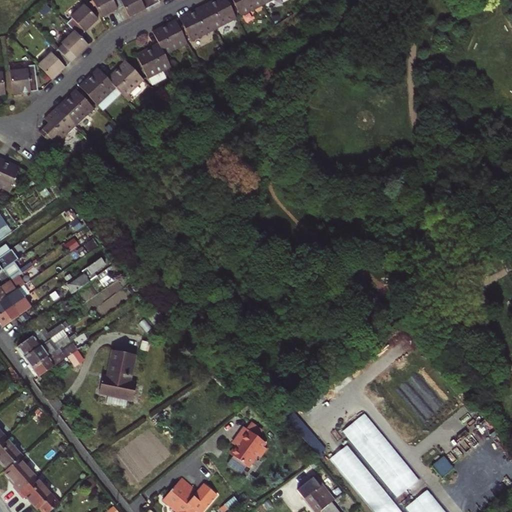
[(91,0),(101,18),(123,7),(119,0),(91,0)]
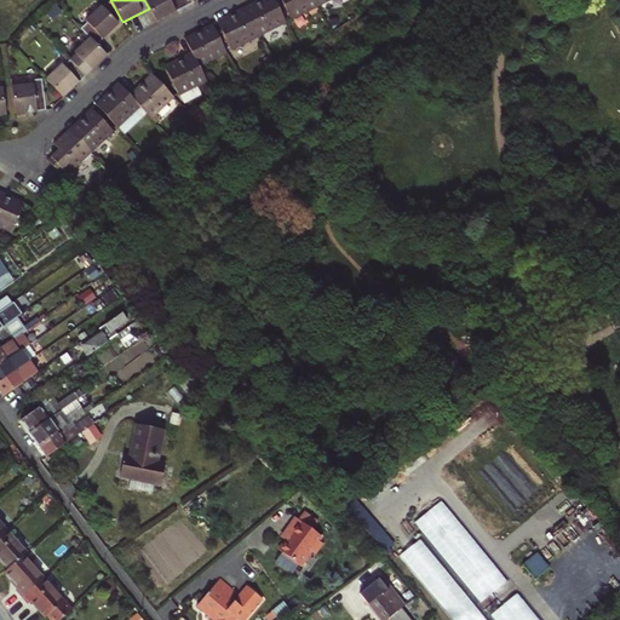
[(144,0),(149,9),(156,22),(183,7),(179,0),(144,0)]
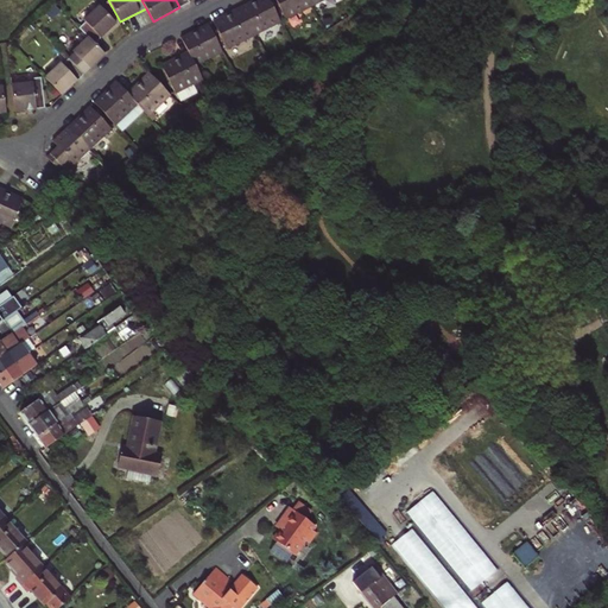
[(268,0),(254,0),(239,8),(253,37),(280,23),(268,0)]
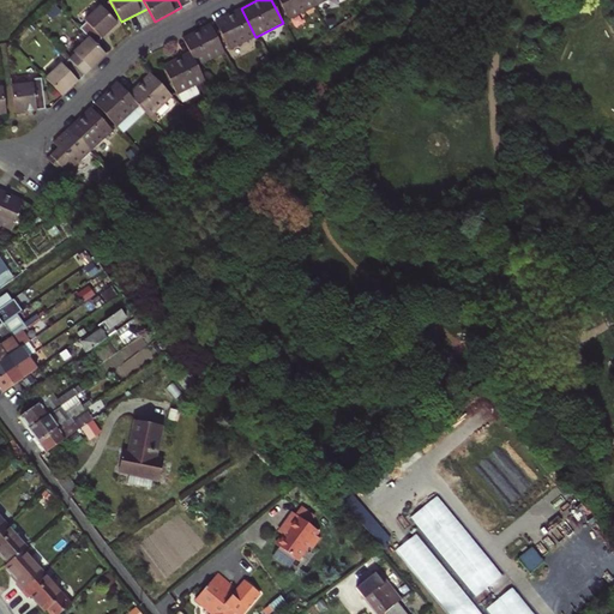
[(311,0),(277,0),(288,20),(315,6),(311,0)]
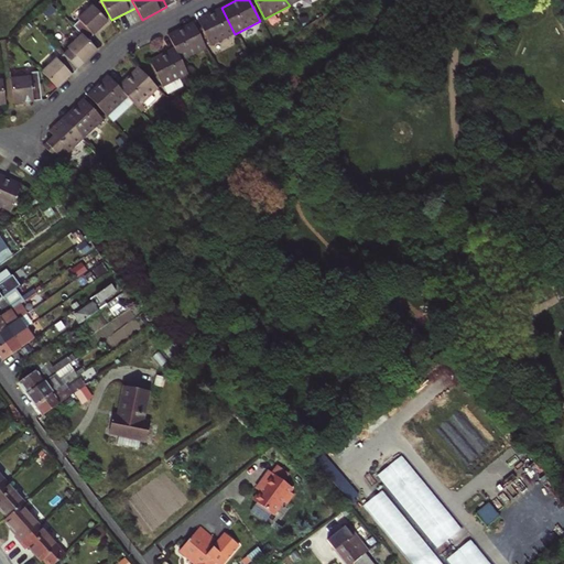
[(79,20),(73,26),(80,34),(87,41),(108,21),(91,4),(77,19),(79,20)]
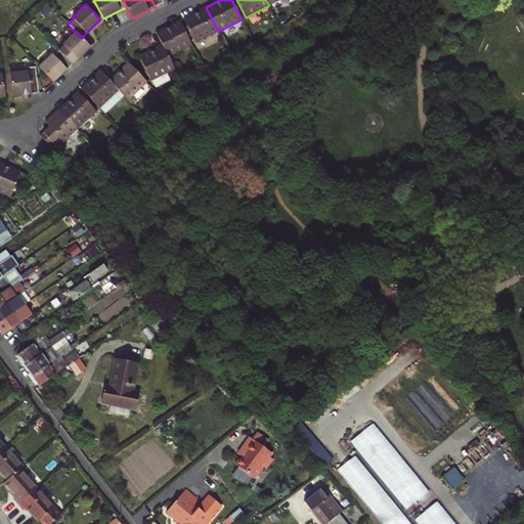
[(51,9),(48,5),(43,10),(46,14),(51,9)]
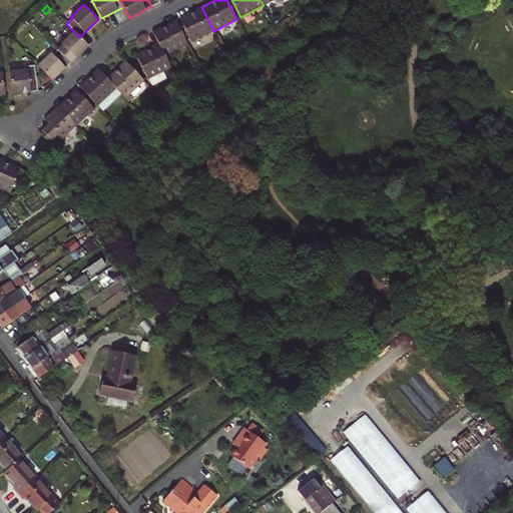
[(213,31),(201,7),(179,18),(191,42),(213,31)]
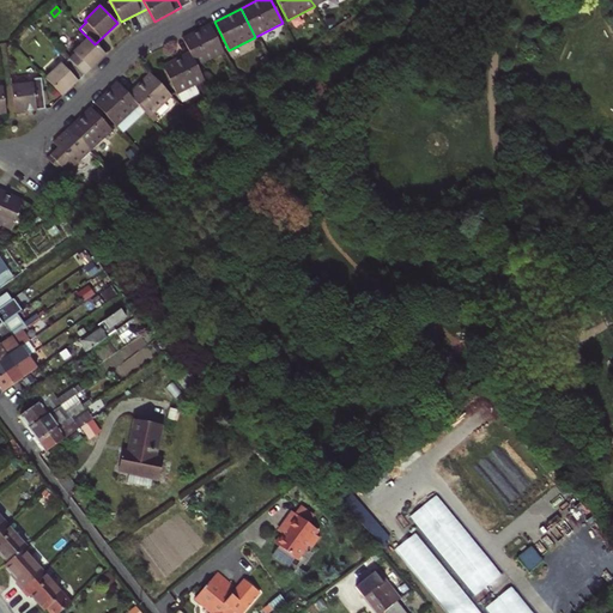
[(224,53),(210,24),(182,37),(189,53),(196,67),(224,53)]
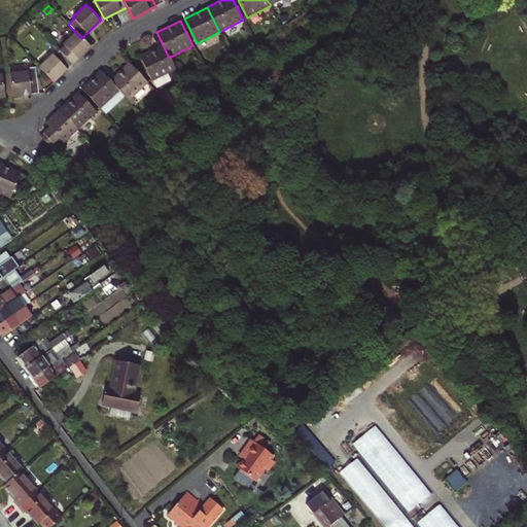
[(81,38),(75,32),(63,44),(64,45),(59,50),(72,65),(91,47),(81,38)]
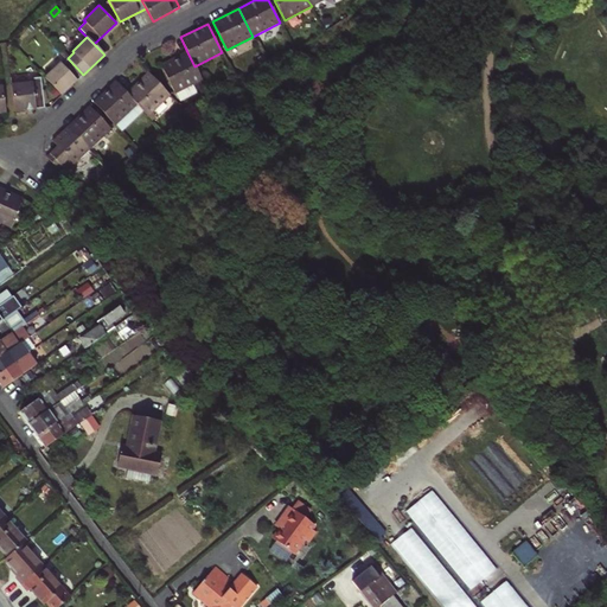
[(202,81),(195,66),(187,52),(160,65),(174,94),(192,85),(202,81)]
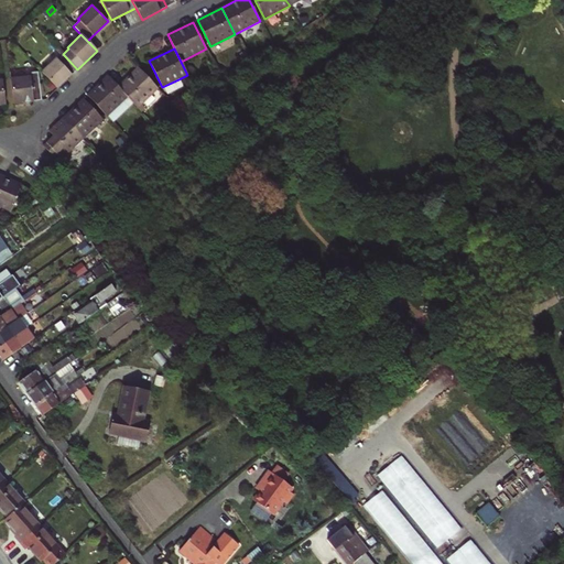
[(77,69),(63,54),(57,60),(55,57),(41,72),(57,88),(77,69)]
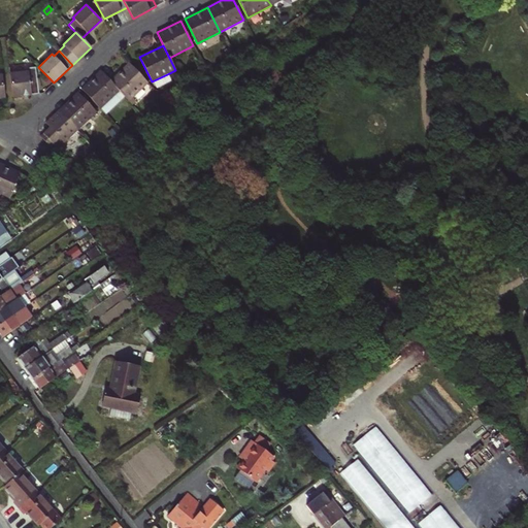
[(128,101),(147,84),(128,63),(109,81),(119,91),(124,97),(128,101)]
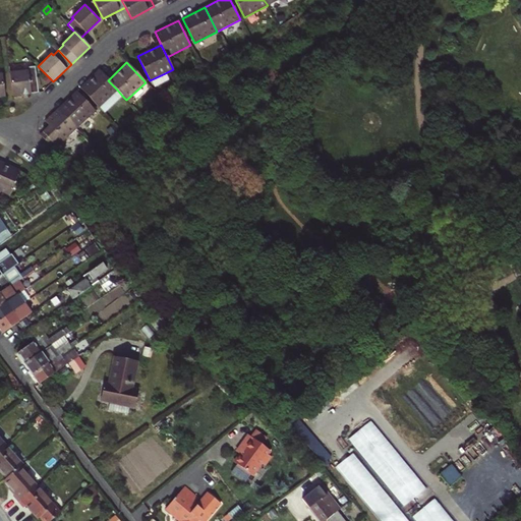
[(26,70),(9,72),(12,96),(38,93),(35,66),(25,67),(26,70)]
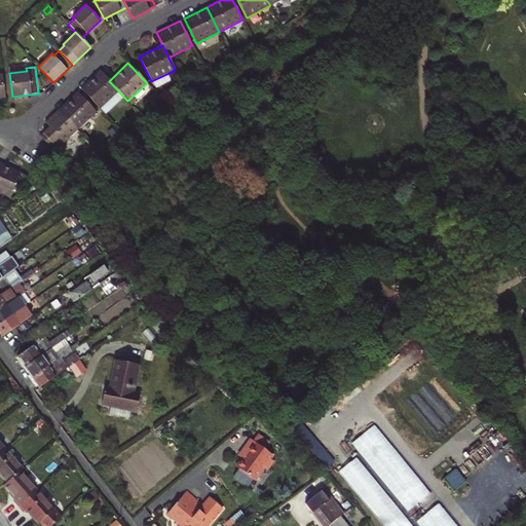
[(175,70),(166,74),(168,79),(178,74),(175,70)]
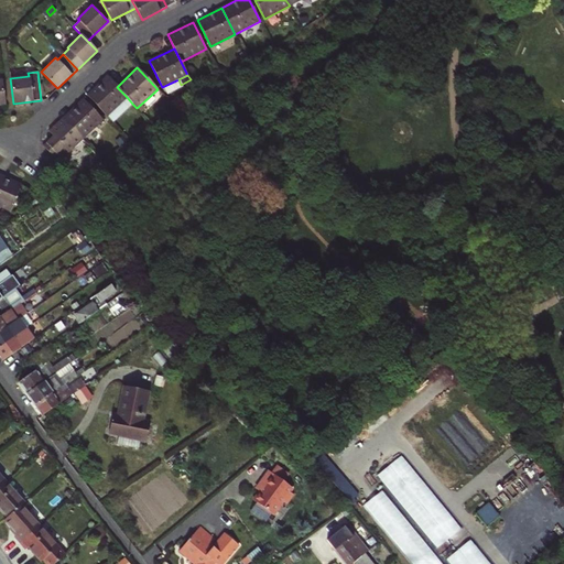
[(107,117),(127,97),(117,87),(107,76),(86,95),(107,117)]
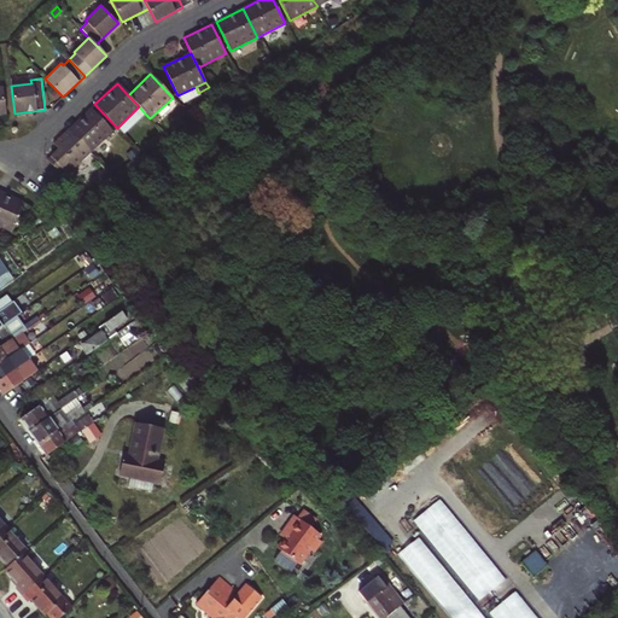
[(123,134),(145,114),(139,106),(117,128),(123,134)]
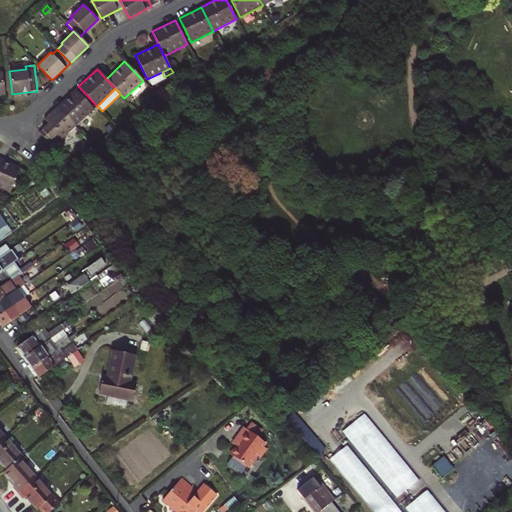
[(56,107),(75,126),(93,109),(75,89),(56,107)]
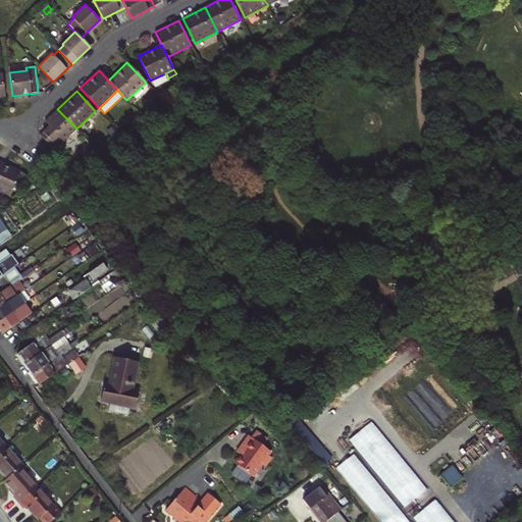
[(76,128),(57,109),(45,121),(49,125),(39,135),(49,146),(52,143),(59,137),(62,140),(63,141),(76,128)]
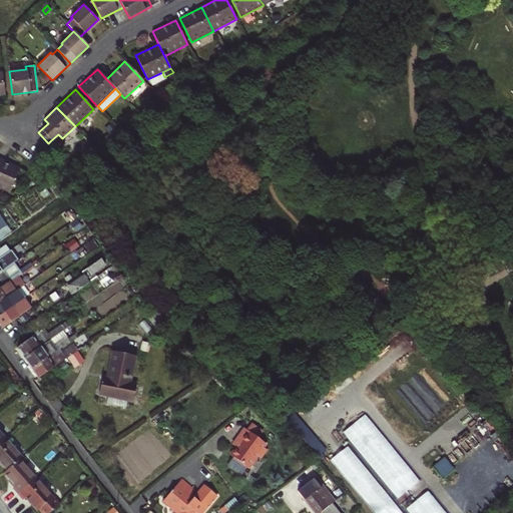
[(58,134),(51,140),(54,143),(61,137),(58,134)]
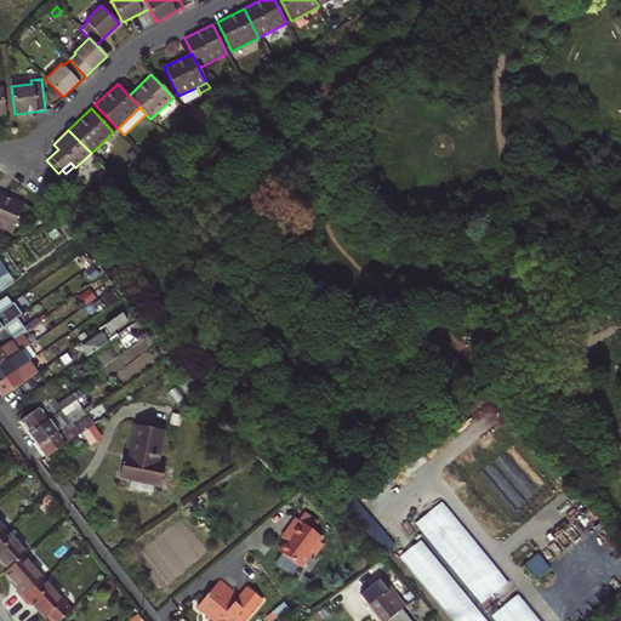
[(0,228),(10,233),(23,203),(0,192),(0,228)]
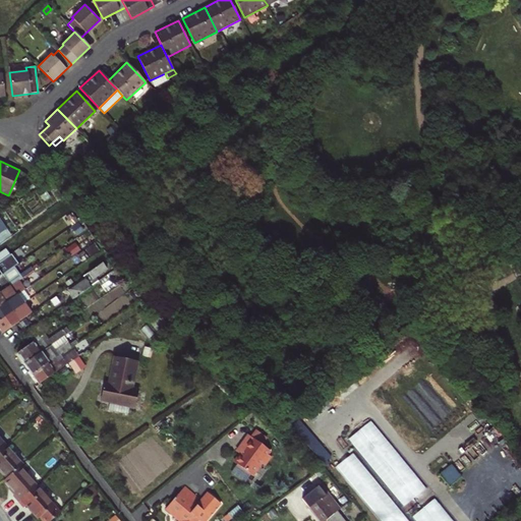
[(0,216),(0,243),(13,234),(0,216)]
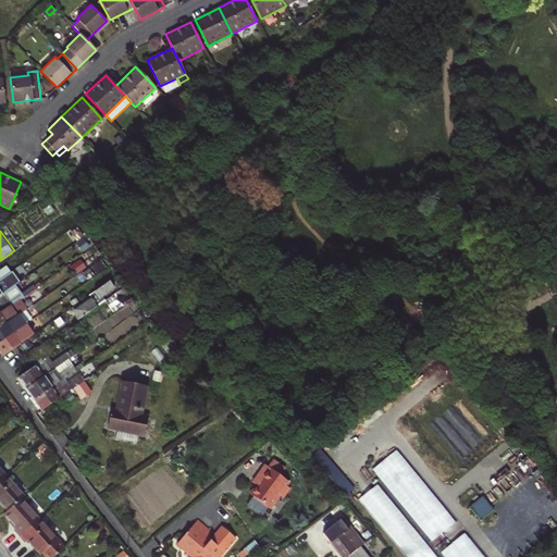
[(110,281),(89,295),(90,297),(73,309),(79,318),(106,299),(103,296),(114,288),(110,281)]
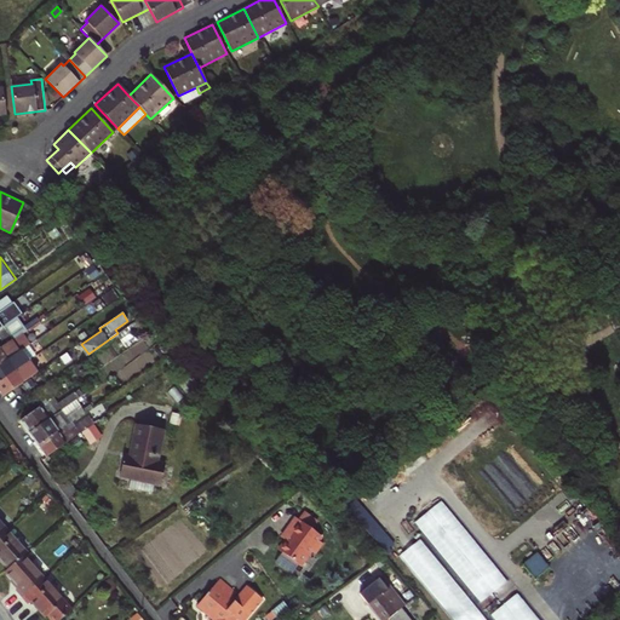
[(0,328),(0,346),(18,334),(10,322),(0,328)]
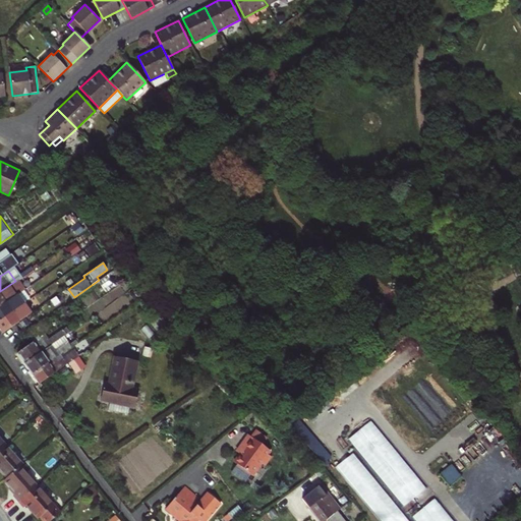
[(15,281),(0,291),(0,306),(17,294),(24,289),(17,280),(15,281)]
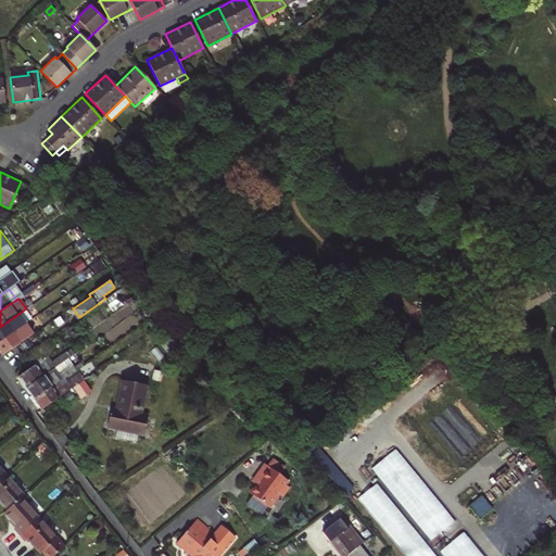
[(0,327),(0,341),(26,324),(19,314),(0,327)]
